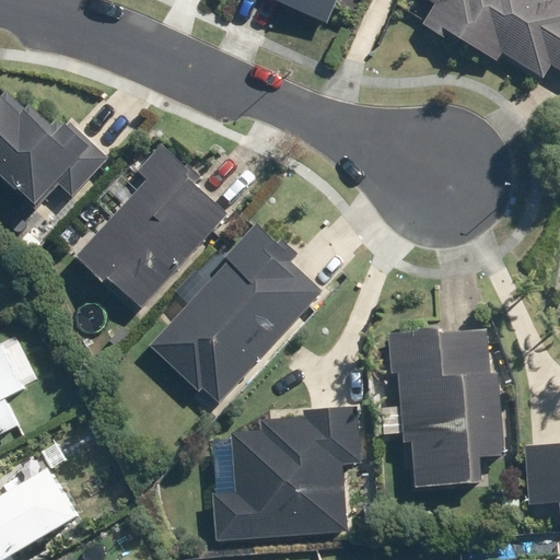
[(277,0),(331,23),(341,0),(277,0)]
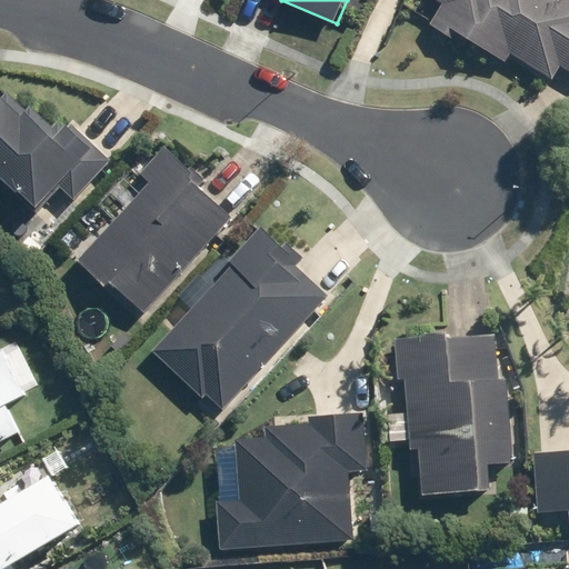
[(568,0),(430,0),(445,8),(432,28),(453,41),(457,35),(507,63),(512,56),(553,80),(561,67),(568,71),(568,0)]
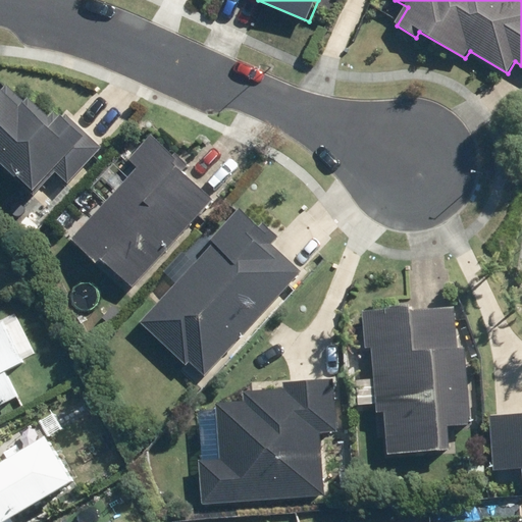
[(47,132),(0,84),(0,154),(53,208),(105,155),(64,114),(47,132)]
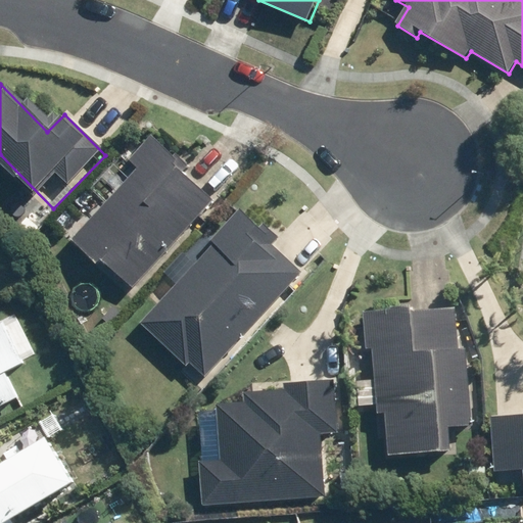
[(140,290),(225,201),(155,135),(134,156),(149,172),(79,245),(104,271),(111,264),(140,290)]
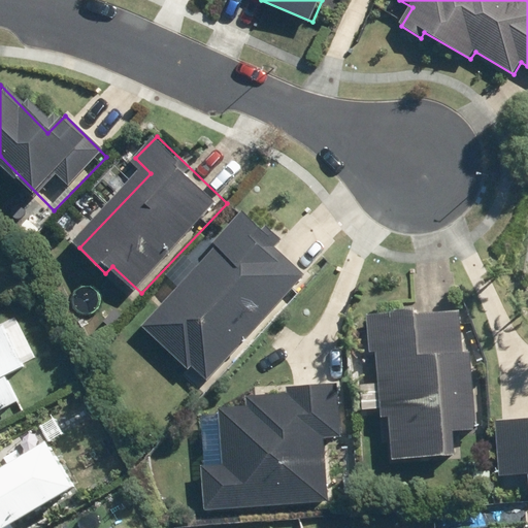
[(212,375),(213,375),(302,278),(272,251),(278,244),(249,218),(225,244),(228,246),(155,327),(195,365),(198,361),(212,375)]
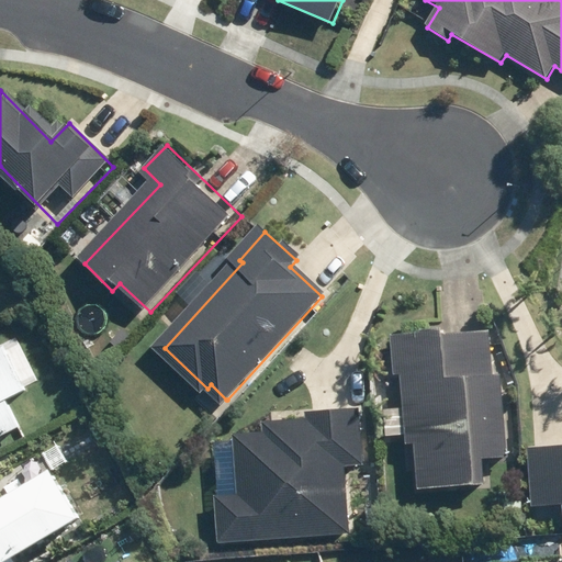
[(499,329),(403,335),(405,374),(413,374),(416,442),(426,442),(428,489),(495,485),(494,459),(515,458),(510,375),(502,375),(499,329)]
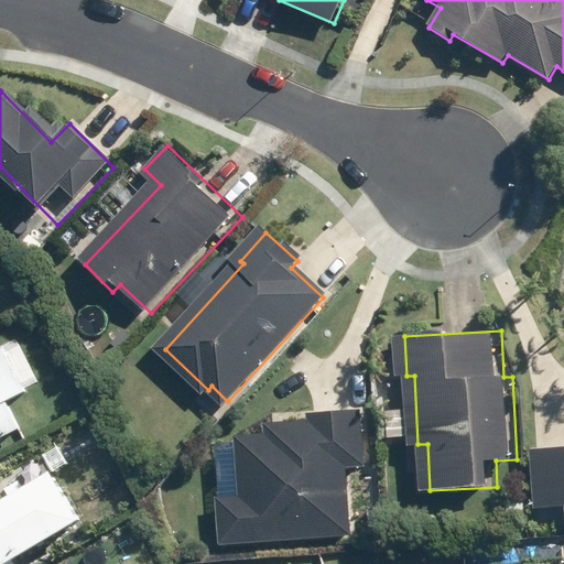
[(17,340),(0,348),(0,438),(20,429),(9,405),(42,389),(17,340)]
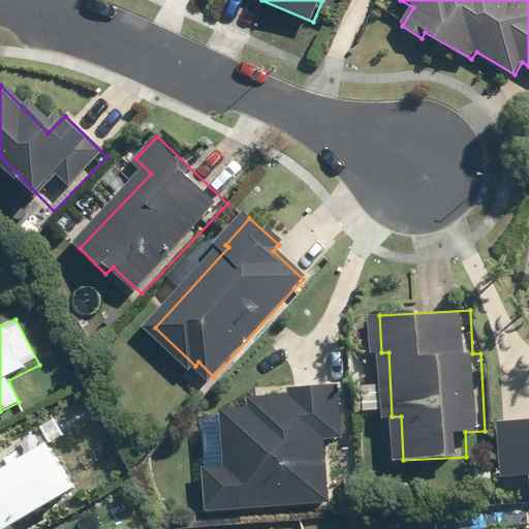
[(260,412),(231,414),(236,470),(215,472),(217,507),(246,505),(246,508),(282,505),(283,502),(332,499),(328,435),(345,434),(342,390),(301,393),(301,400),(271,402),(272,415),(261,416),(260,412)]
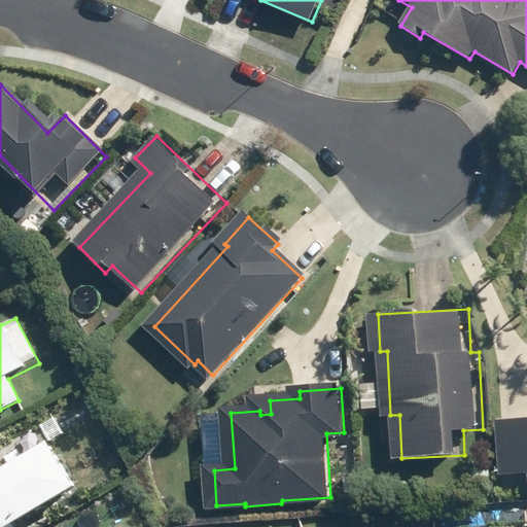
[(526,420),(511,422),(515,469),(526,467),(526,420)]
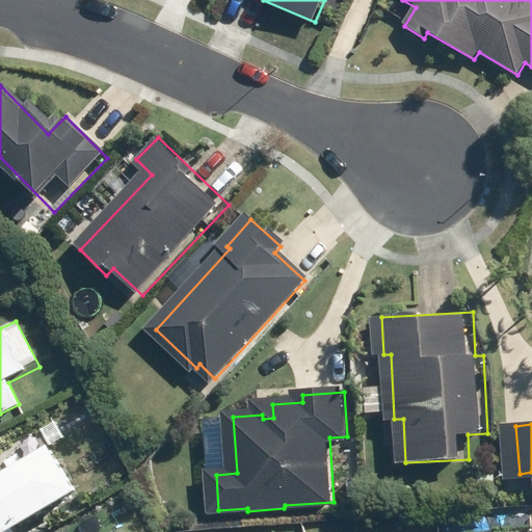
[(12,531),(75,491),(37,430),(0,453),(0,531),(12,531)]
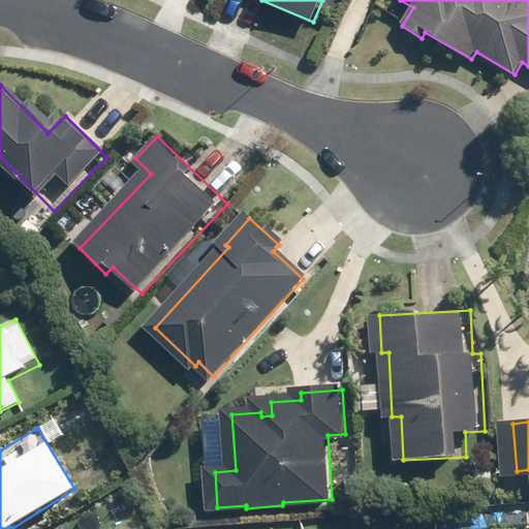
All buildings are outlined.
